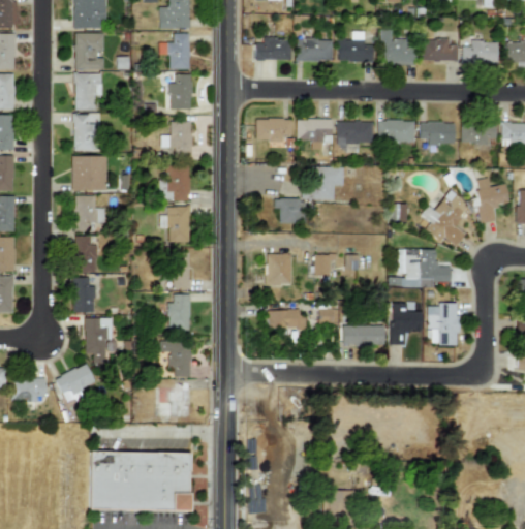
[(0,0),(0,27),(17,27),(16,0),(0,0)]
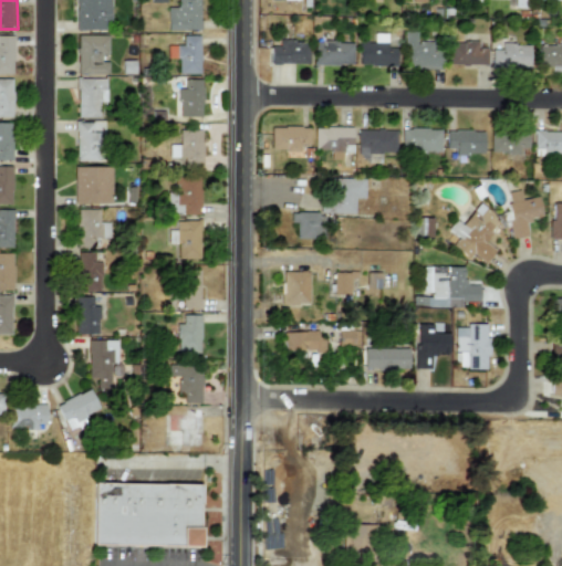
[(110,30),(108,22),(114,22),(113,0),(77,0),(80,31),(110,30)]
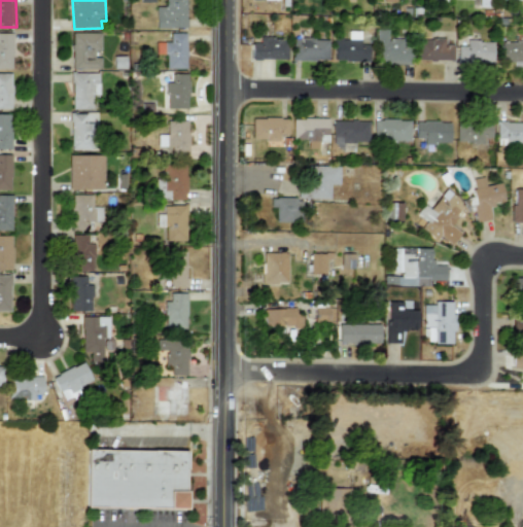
[(160,29),(189,28),(189,0),(169,0),(169,6),(160,7),(160,29)]
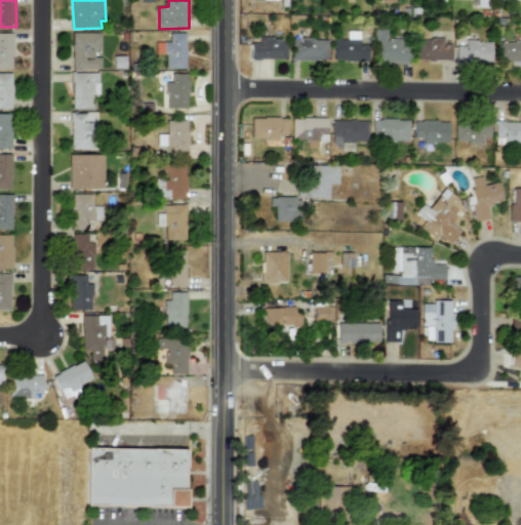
[(412,39),(389,38),(390,30),(378,30),(377,64),(412,65),(412,39)]
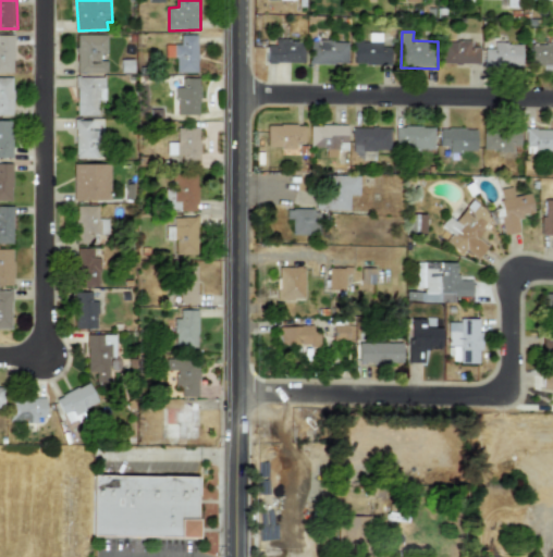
[(357,65),(394,64),(394,44),(384,44),(384,33),(371,33),(371,40),(356,40),(357,65)]
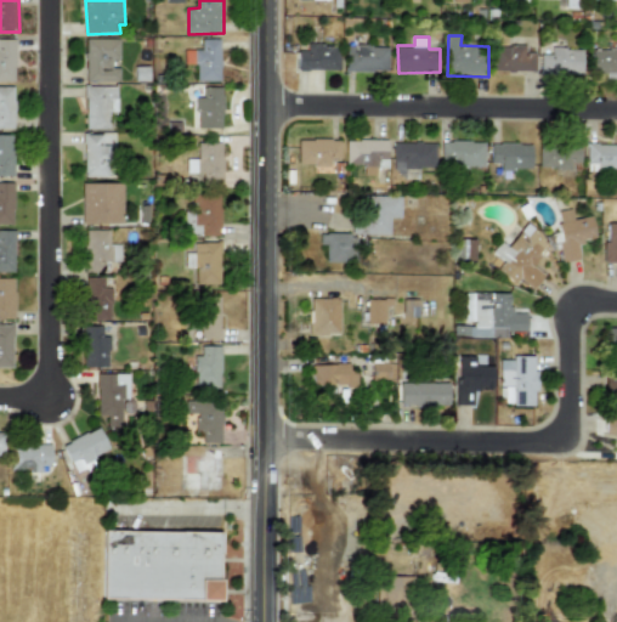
[(89,82),(123,80),(123,63),(124,63),(123,38),(88,39),(89,82)]
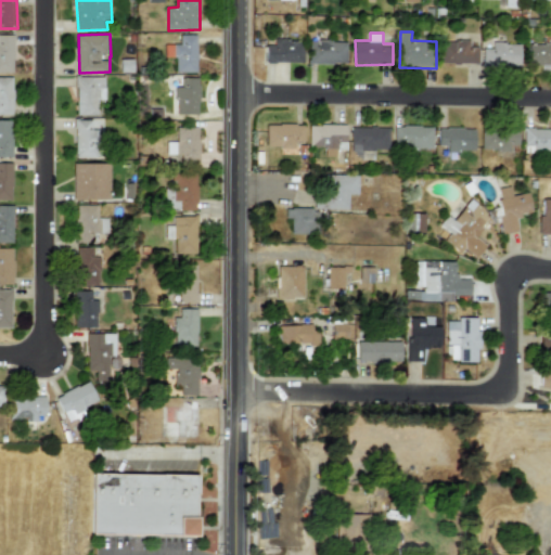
[(0,72),(16,73),(16,35),(0,35),(0,72)]
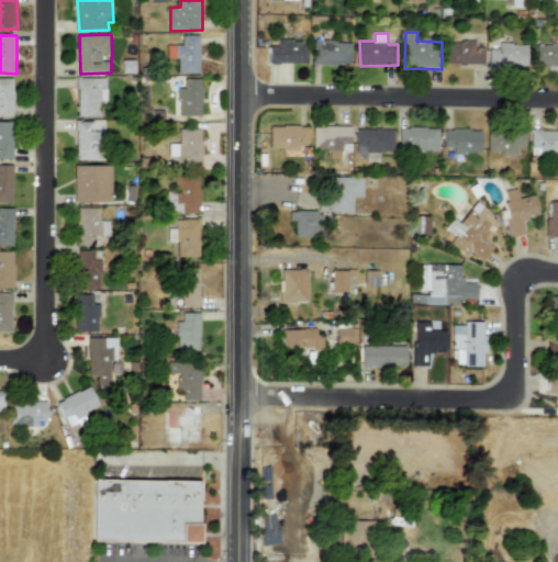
[(202,35),(185,36),(186,45),(170,45),(170,58),(180,58),(180,74),(202,72),(202,35)]
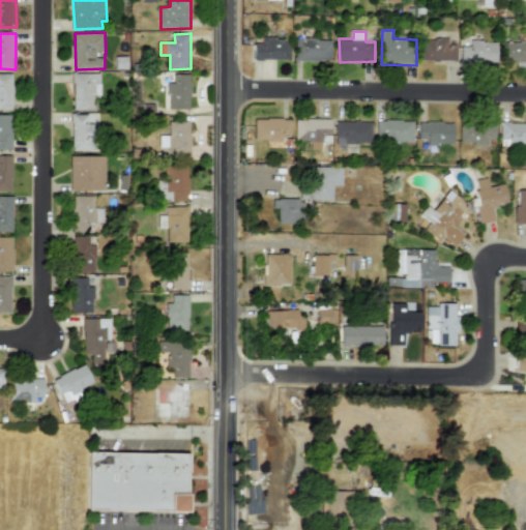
[(292,61),(292,39),(265,38),(265,43),(257,43),(257,60),(292,61)]
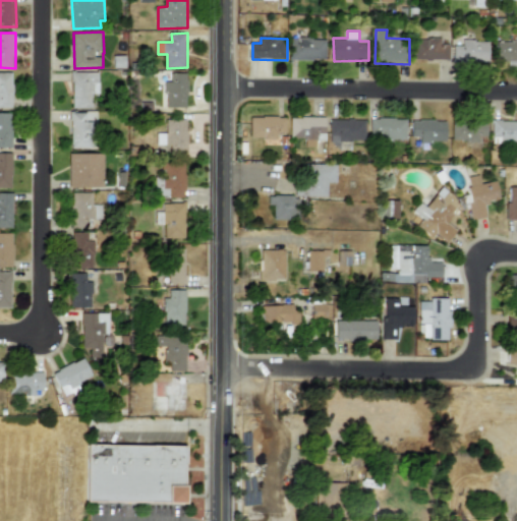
[(293,60),(328,60),(328,38),(292,39),(293,60)]
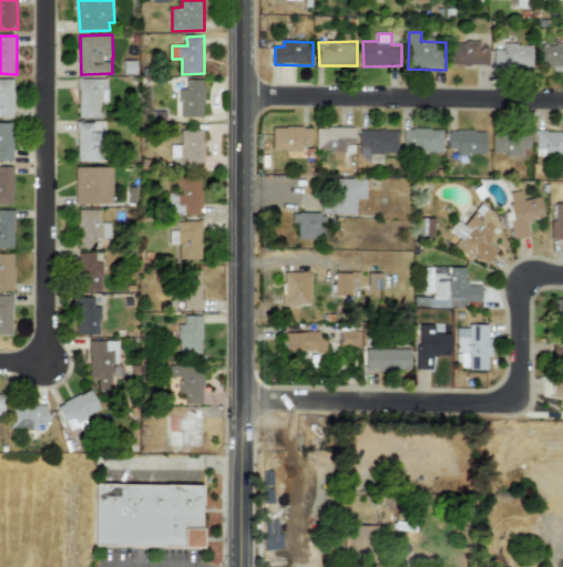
[(453,66),(492,65),(491,48),(482,48),(482,42),(453,42),(453,66)]
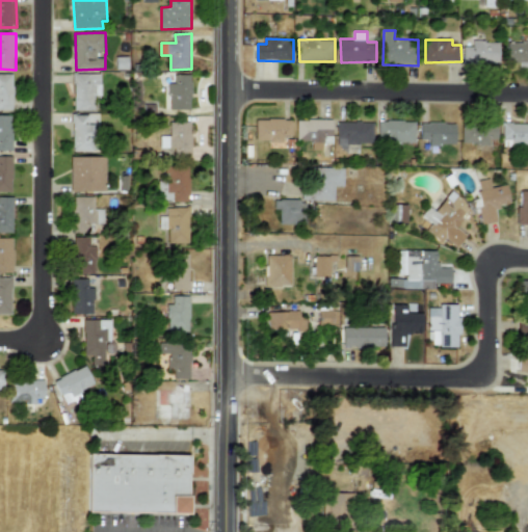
[(501,64),(502,42),(475,41),(475,47),(466,47),(465,64),(501,64)]
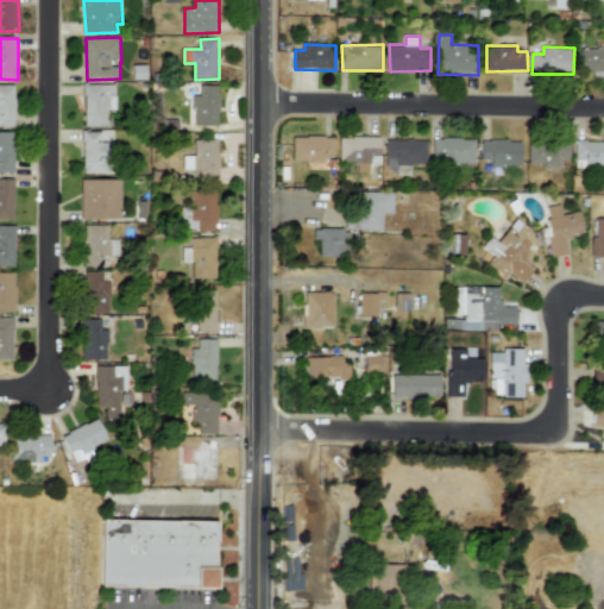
[(603,48),(583,48),(583,71),(596,71),(596,75),(603,75),(603,48)]
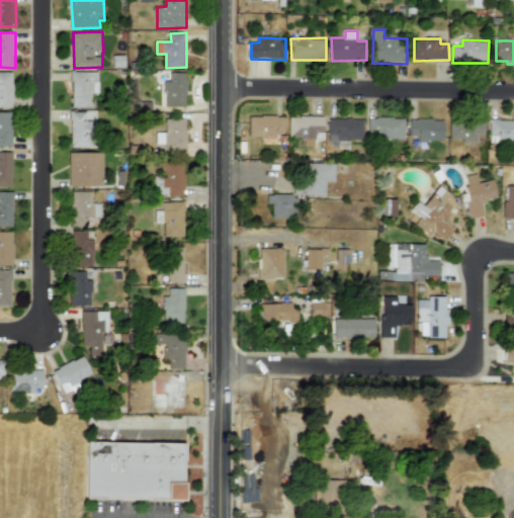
[(0,106),(14,107),(14,72),(0,72),(0,106)]
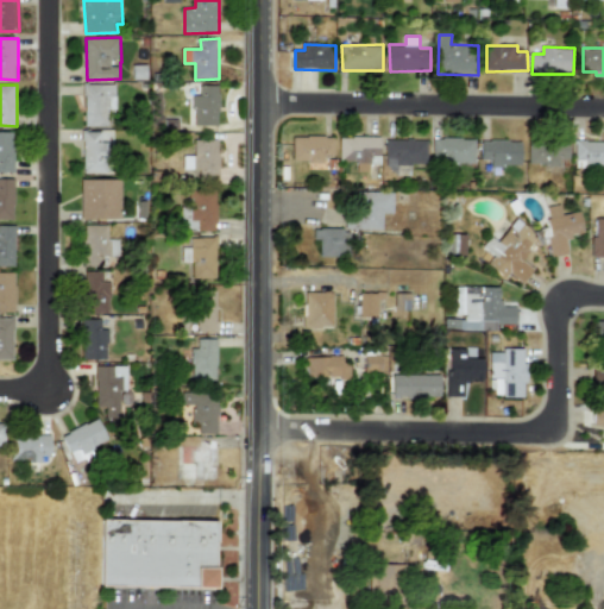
[(87,126),(112,126),(112,110),(118,110),(118,85),(86,85),(87,126)]
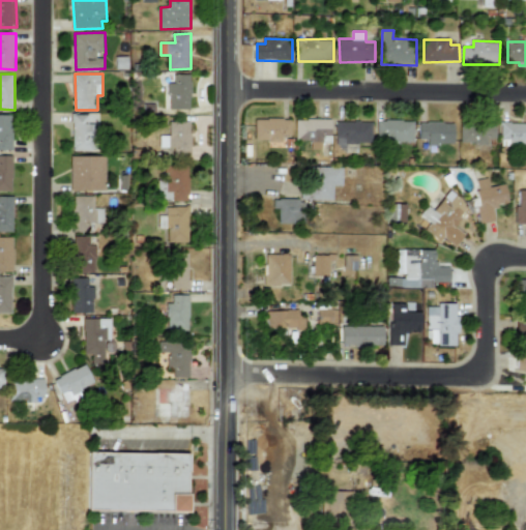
[(192,75),(176,75),(176,84),(170,84),(170,110),(193,110),(192,75)]
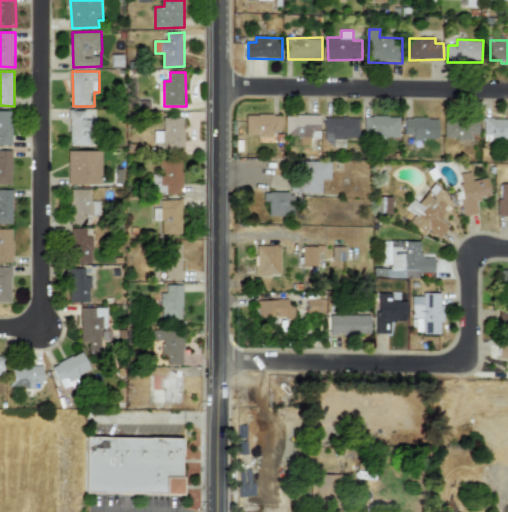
[(72,146),(98,145),(97,110),(71,111),(72,146)]
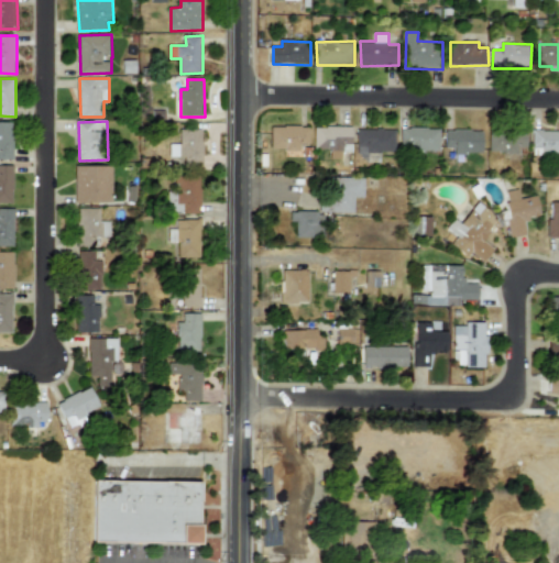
[(0,158),(14,159),(15,122),(0,122),(0,158)]
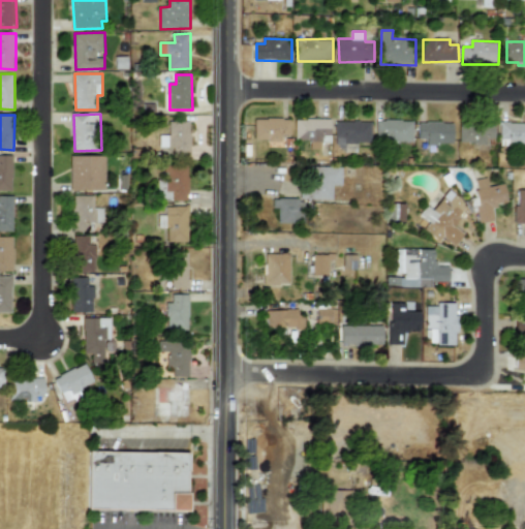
[(256,141),(283,141),(283,135),(292,135),(292,119),(256,119),(256,141)]
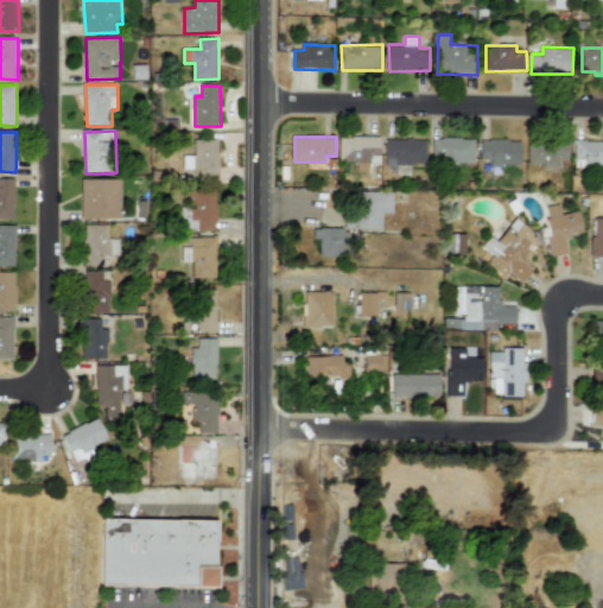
[(342,137),(341,160),(359,160),(359,171),(372,172),(372,156),(382,156),(382,138),(342,137)]
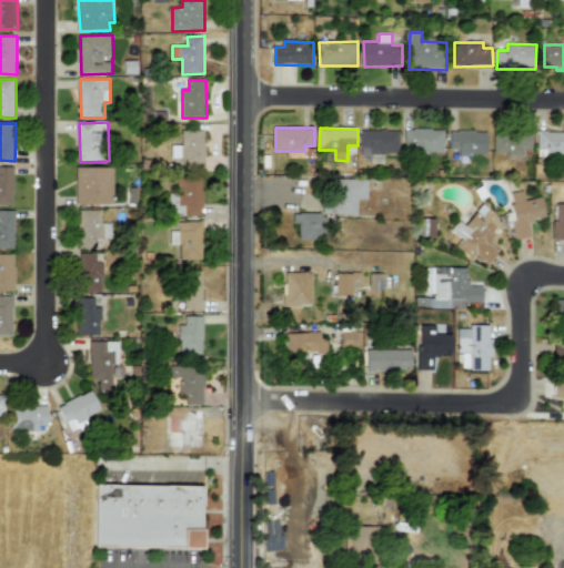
[(445,153),(445,130),(408,129),(408,152),(445,153)]
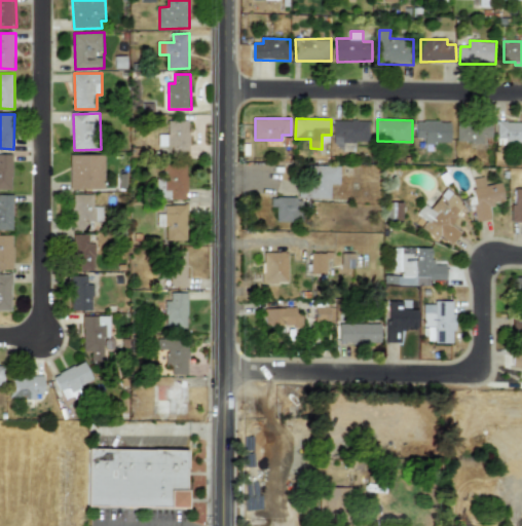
[(160,147),(174,147),(174,156),(191,155),(191,121),(170,121),(171,135),(160,135),(160,147)]
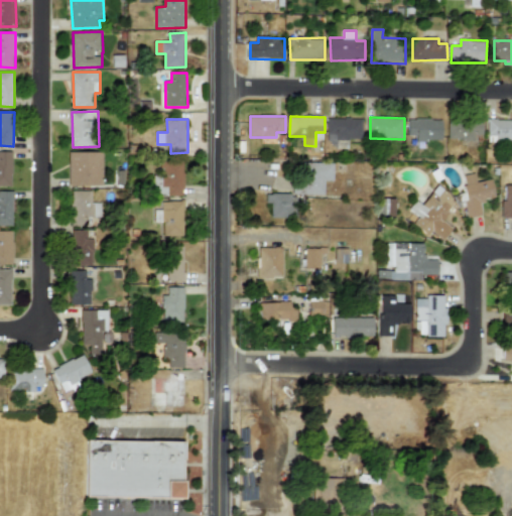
[(364,139),(364,119),(330,119),(330,147),(350,147),(350,139),(364,139)]
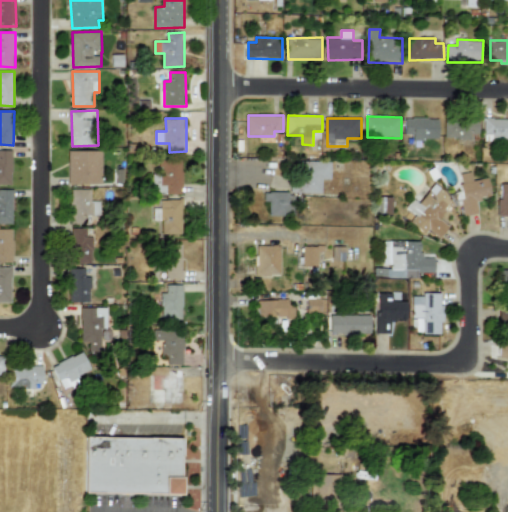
[(440,140),(440,118),(407,118),(406,134),(415,134),(415,139),(440,140)]
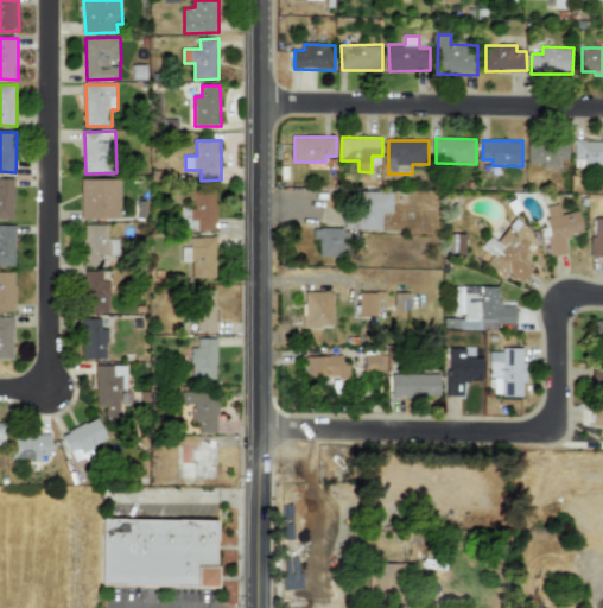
[(602,140),(576,141),(577,165),(602,165),(602,140)]
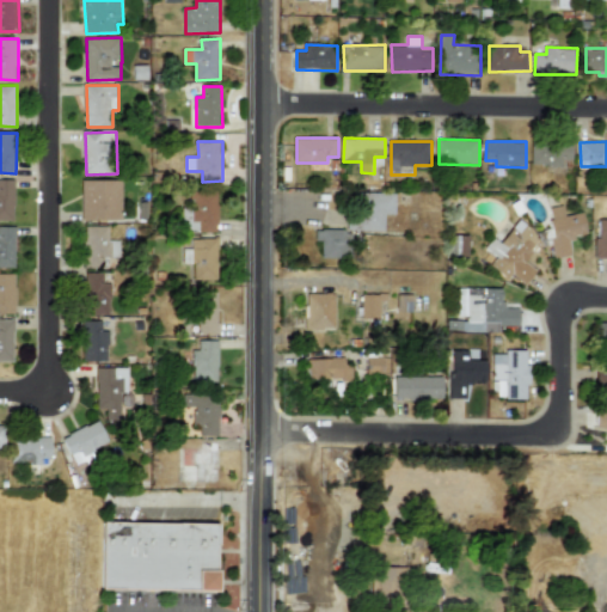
[(574,160),(575,144),(534,142),(533,166),(564,166),(564,160),(574,160)]
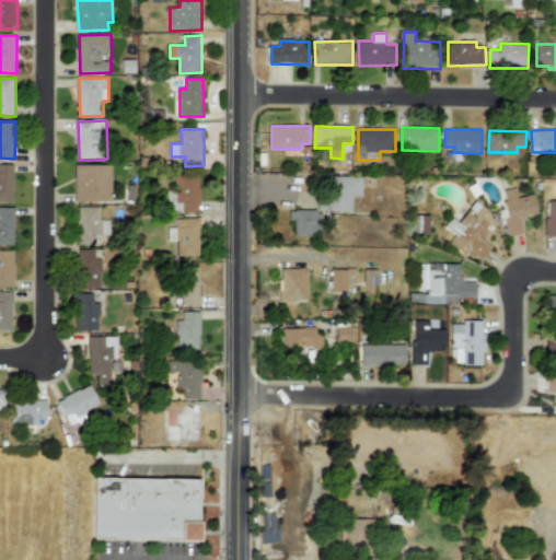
[(0,201),(14,202),(15,165),(0,164),(0,201)]
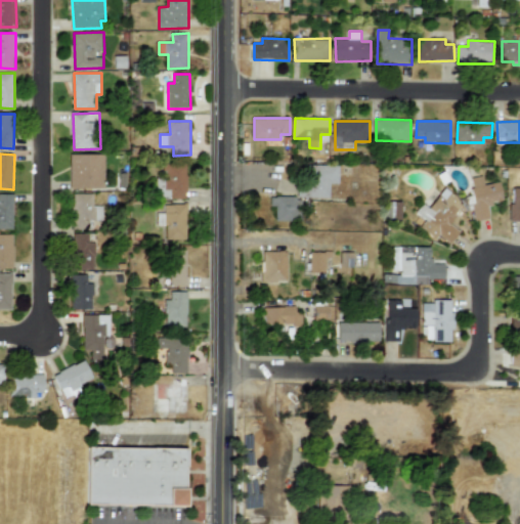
[(72,188),(106,188),(106,155),(72,155),(72,188)]
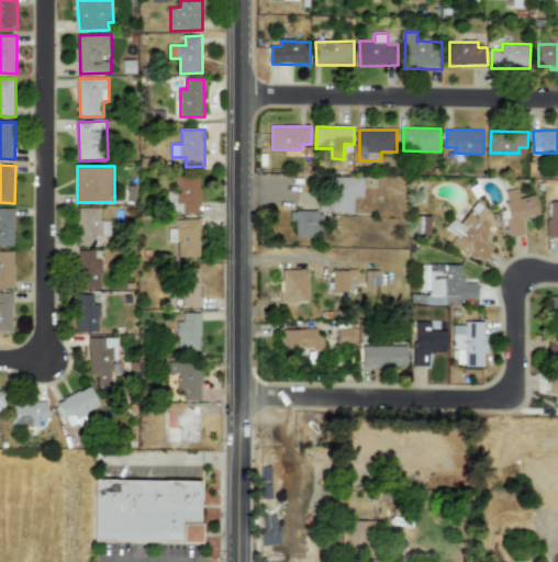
[(202,213),(203,176),(177,175),(177,194),(169,193),(169,212),(202,213)]
